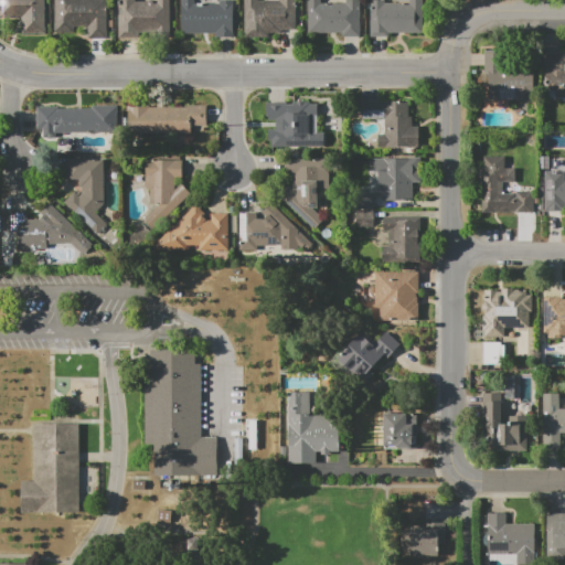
[(0,0),(44,0),(45,34),(22,34),(21,18),(0,18),(0,0)]
